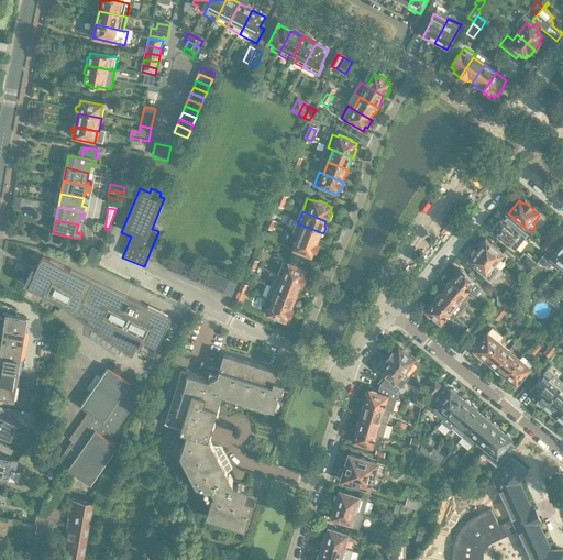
[(519,237),(501,222),(498,226),(496,227),(493,229),(493,231),(493,232),(510,248),(509,249),(515,253),(526,240),(520,235),(519,237)]
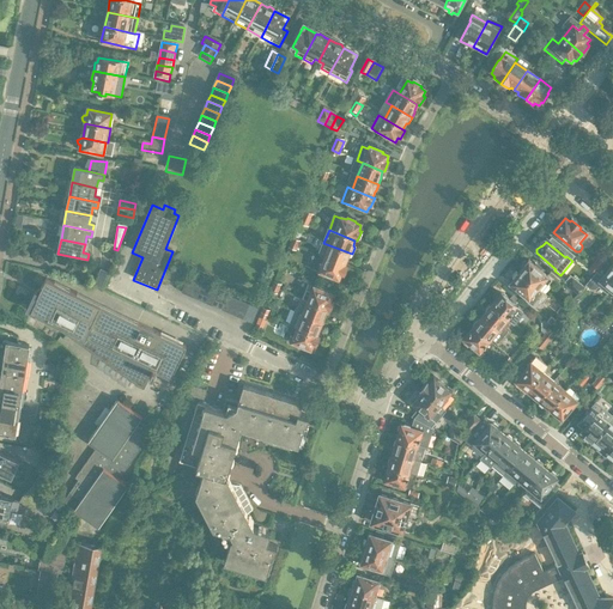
[(350,260),(352,254),(323,243),(319,256),(345,266),(347,261),(350,260)]
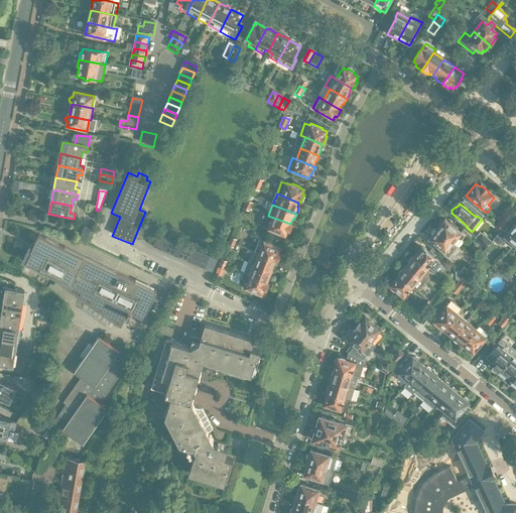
[(289,233),(292,225),(290,224),(268,216),(263,228),(273,232),(272,234),(280,236),(280,235),(285,237),(287,232),(289,233)]
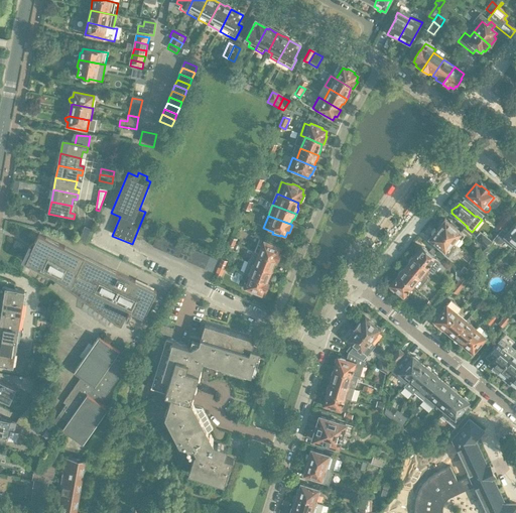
[(501,232),(502,231),(509,222),(504,218),(497,228),(501,232)]
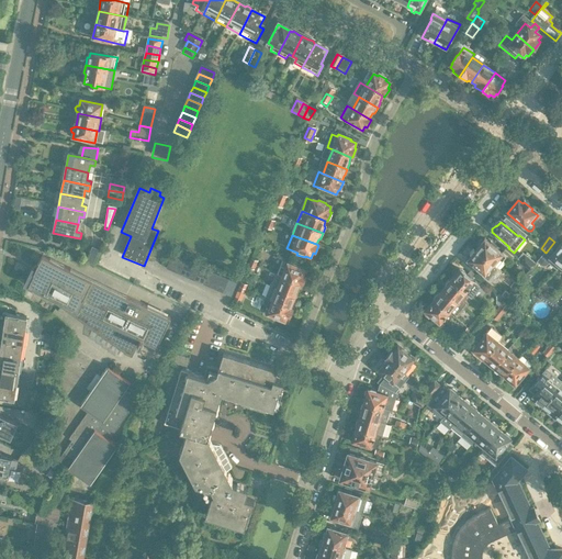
[(502,255),(484,241),(476,252),(497,269),(506,258),(507,259),(510,256),(505,250),(502,255)]
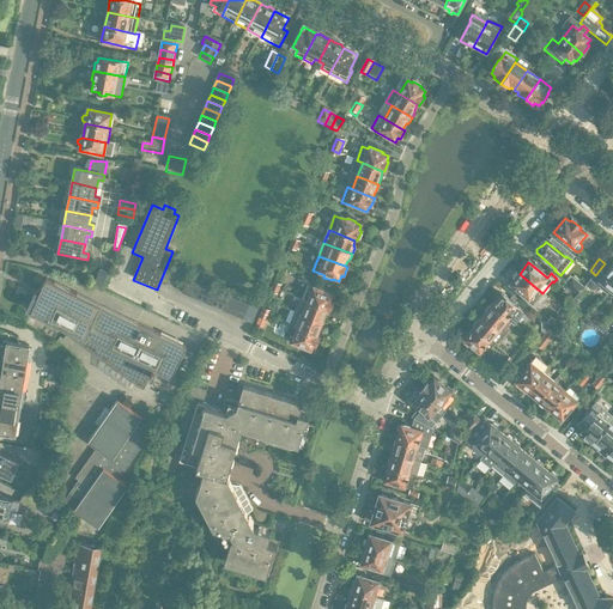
[(607,296),(611,291),(612,288),(612,265),(611,268),(605,263),(596,274),(595,275),(586,287),(590,291),(592,291),(593,291),(594,291),(595,291),(596,290),(598,290),(598,288),(599,287),(607,296)]
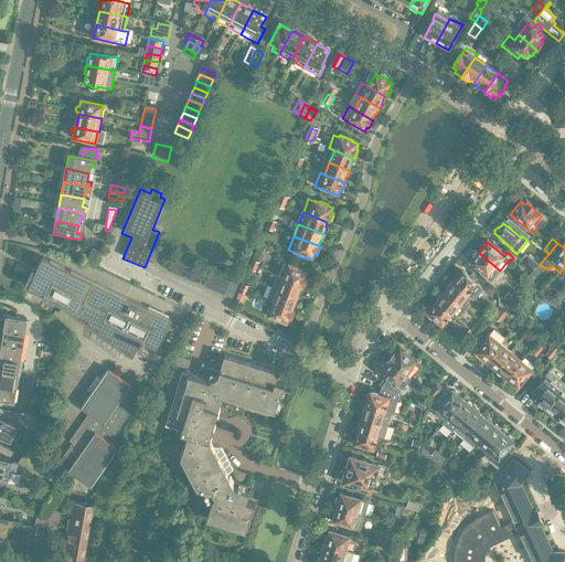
[(94,268),(100,254),(94,252),(88,266),(94,268)]
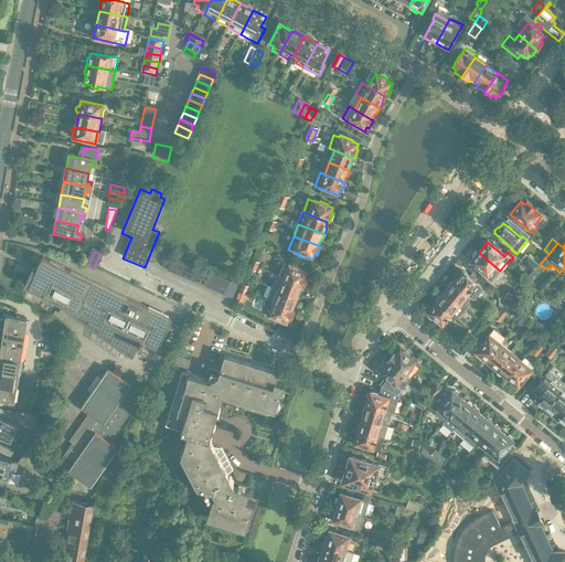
[(479,253),(469,263),(491,281),(500,271),(479,253)]
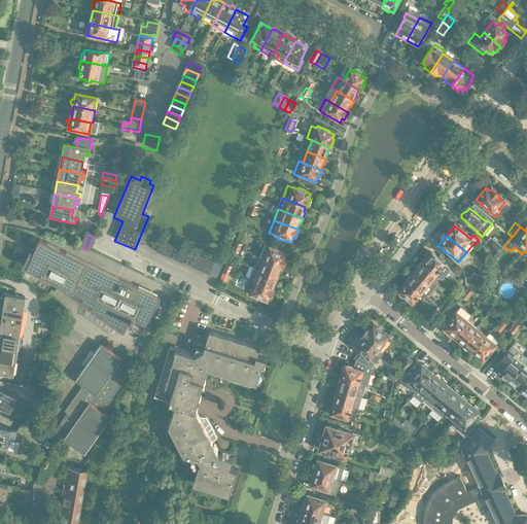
[(138,289),(39,241),(32,256),(30,255),(24,268),(53,281),(50,285),(88,312),(88,311),(94,313),(92,315),(93,316),(94,315),(99,317),(98,319),(99,320),(100,319),(105,321),(104,323),(105,324),(105,323),(111,325),(110,327),(111,328),(111,327),(117,330),(116,333),(117,332),(124,335),(129,325),(131,326),(134,320),(147,327),(161,300),(144,291),(143,291),(142,290),(141,293),(137,291),(138,289)]
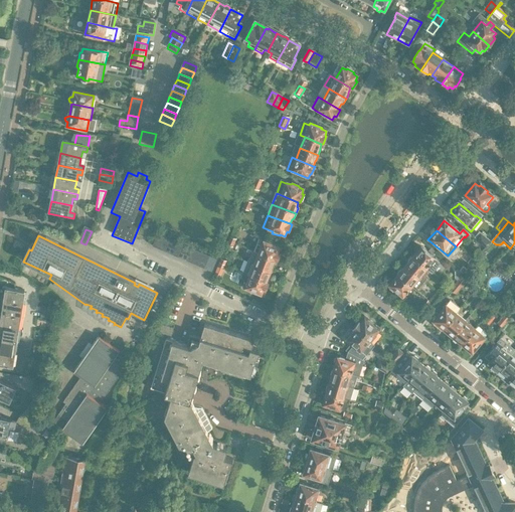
[(159,250),(164,238),(158,235),(153,247),(159,250)]
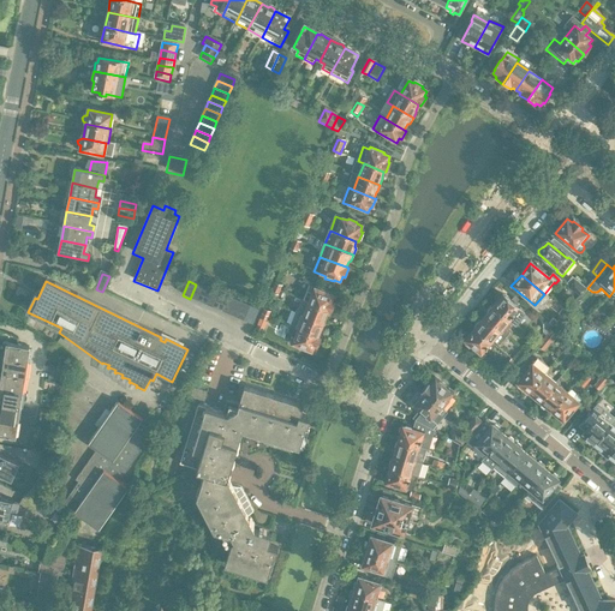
[(585,291),(574,281),(569,287),(580,297),(585,291)]
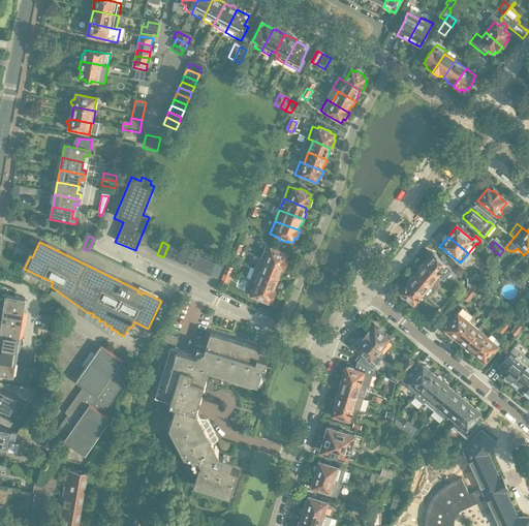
[(170,259),(176,247),(168,245),(163,257),(170,259)]
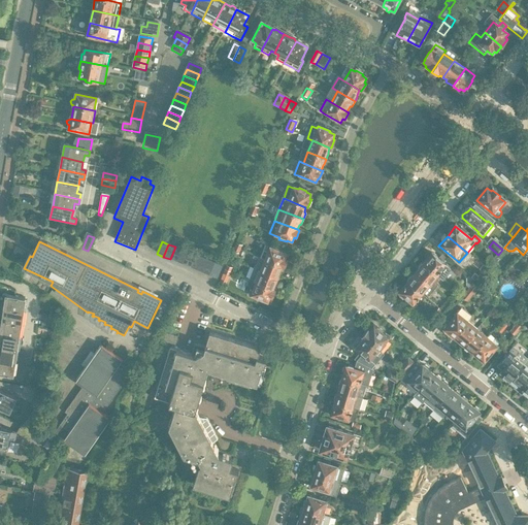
[(182,250),(175,247),(170,259),(176,262),(182,250)]
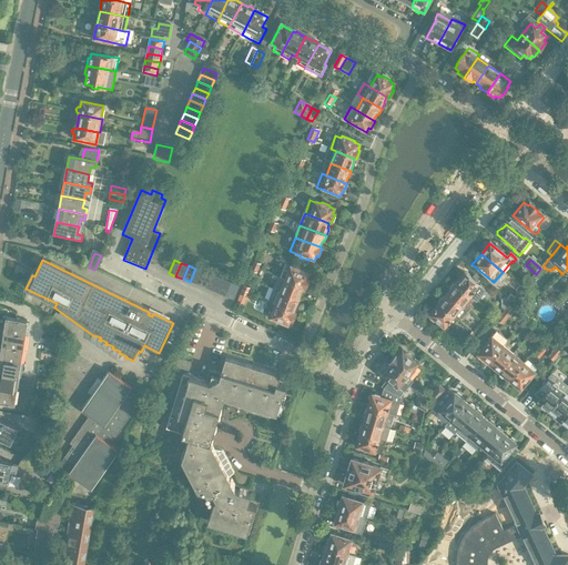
[(281,279),(303,288),(305,289),(308,280),(306,279),(308,274),(303,272),(304,271),(296,268),(295,269),(290,266),(288,272),(284,271),(281,279)]
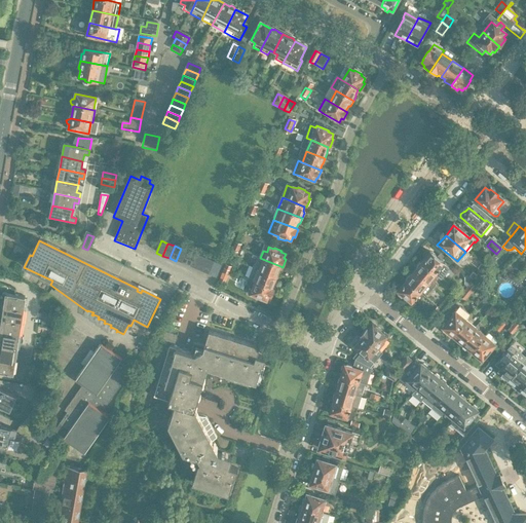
[(188,252),(181,249),(176,261),(183,264),(188,252)]
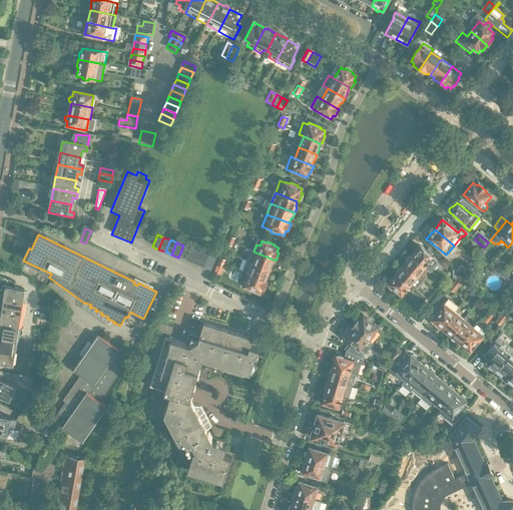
[(183,245),(178,258),(184,261),(189,248),(183,245)]
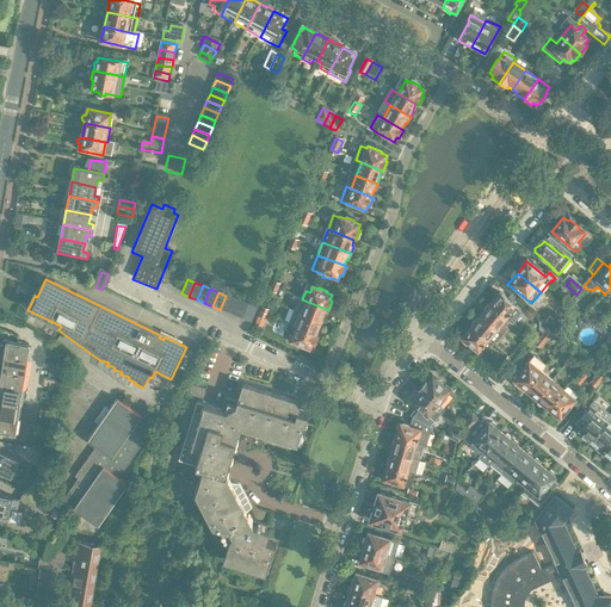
[(499,295),(491,305),(510,322),(512,324),(522,313),(519,311),(519,310),(517,308),(516,308),(507,301),(506,298),(503,295),(499,295)]
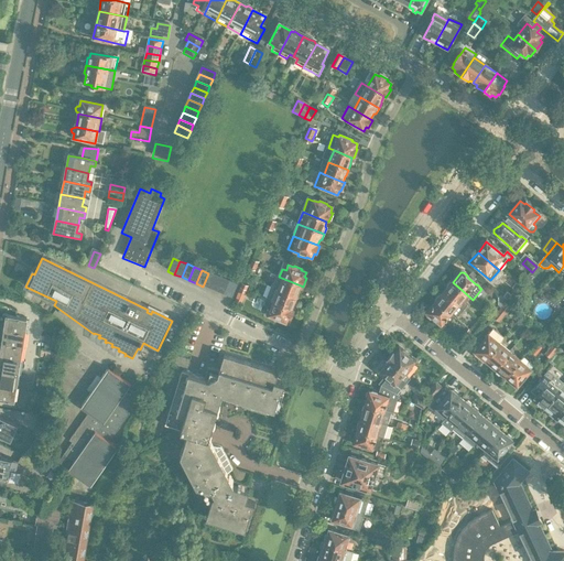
[(216,277),(208,273),(203,287),(210,290),(216,277)]
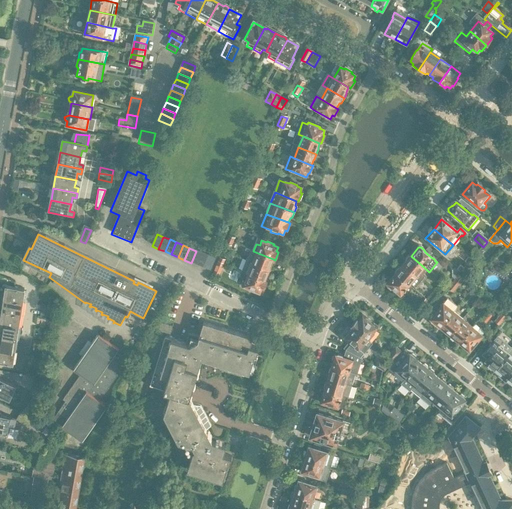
[(202,253),(196,251),(191,263),(197,265),(202,253)]
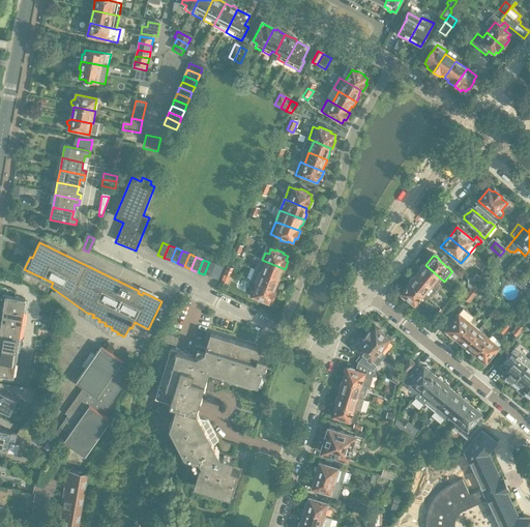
[(283,268),(262,260),(261,260),(257,271),(280,281),(282,275),(281,273),(283,268)]
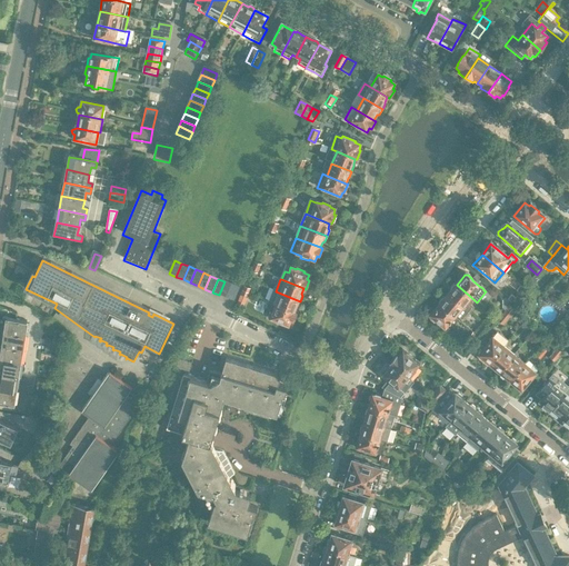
[(232,285),(225,281),(219,295),(226,298),(232,285)]
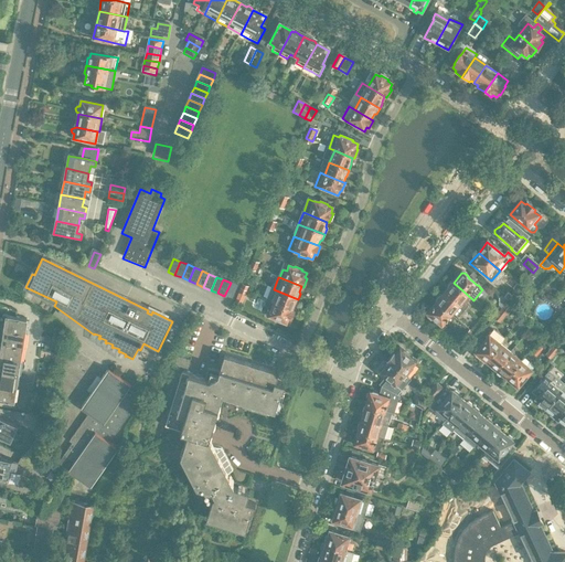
[(231,283),(224,296),(232,299),(237,286),(231,283)]
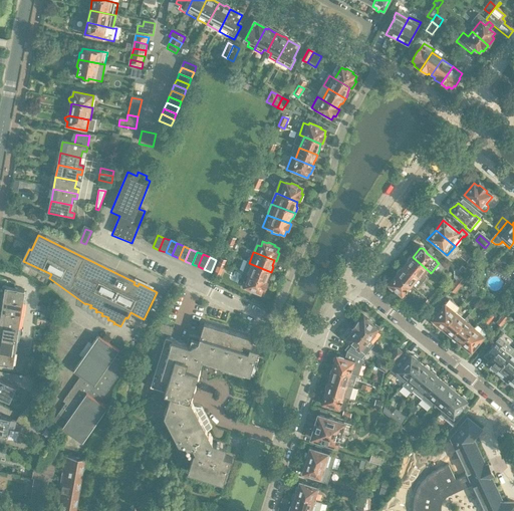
[(408,263),(404,267),(424,283),(428,279),(425,277),(429,271),(413,257),(412,258),(410,258),(407,261),(408,263)]
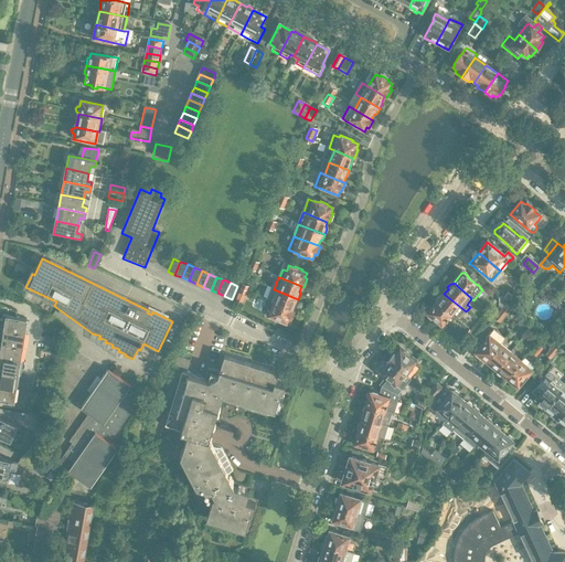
[(298,299),(274,289),(273,289),(267,301),(269,303),(291,311),(292,310),(294,306),(296,305),(298,299)]
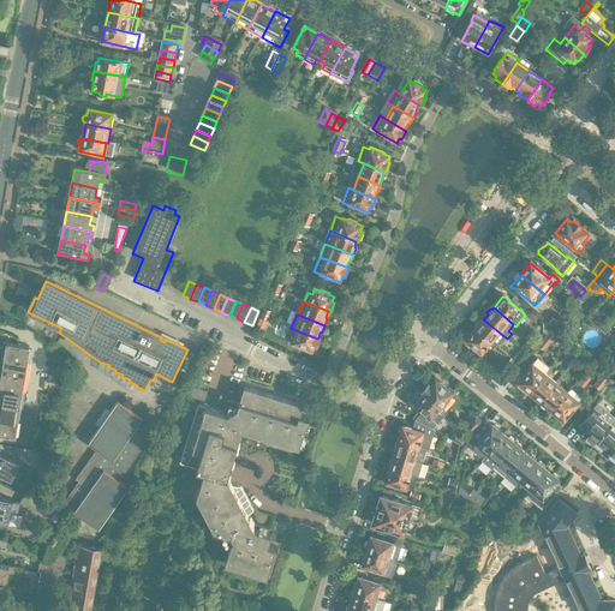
[(543,319),(553,328),(557,323),(548,315),(543,319)]
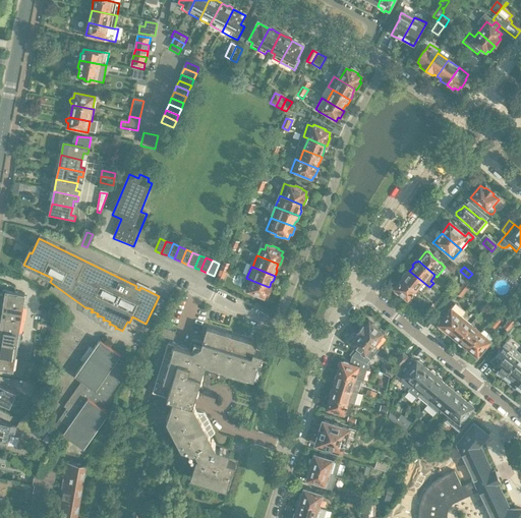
[(228,271),(222,268),(218,277),(224,280),(228,271)]
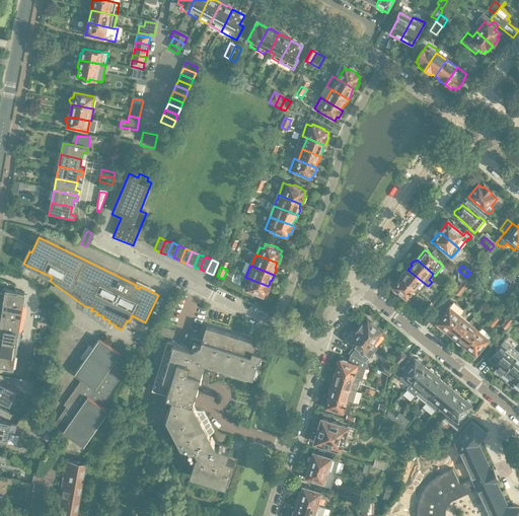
[(400,279),(415,290),(421,295),(428,286),(408,270),(405,273),(403,273),(400,276),(400,279)]
